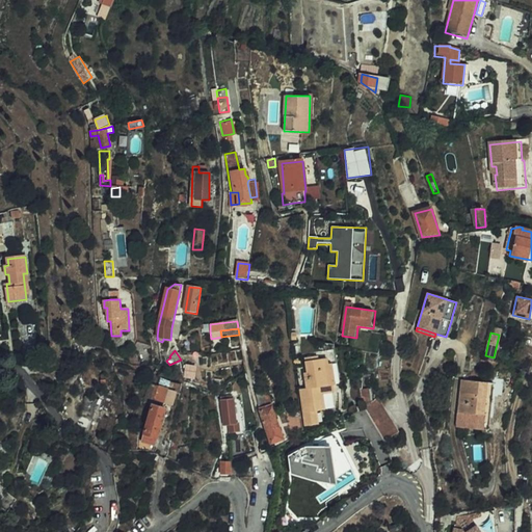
[(314,413),(321,411),(320,396),(319,388),(333,387),(330,365),(326,366),(325,360),(315,361),(315,356),(306,357),(308,378),(306,379),(307,390),(300,390),(304,427),(316,426),(314,413)]
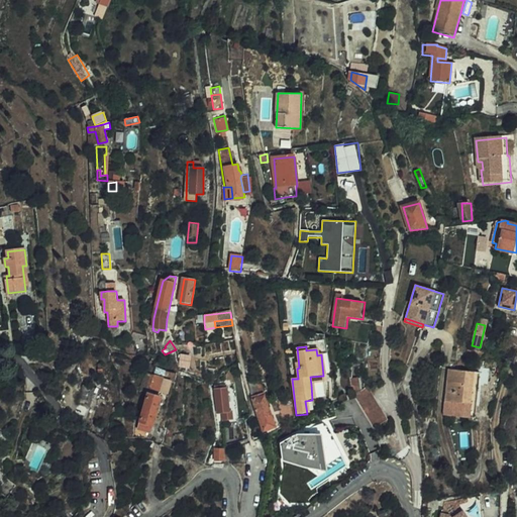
[(484,352),(470,347),(468,353),(483,359),(485,353),(484,352)]
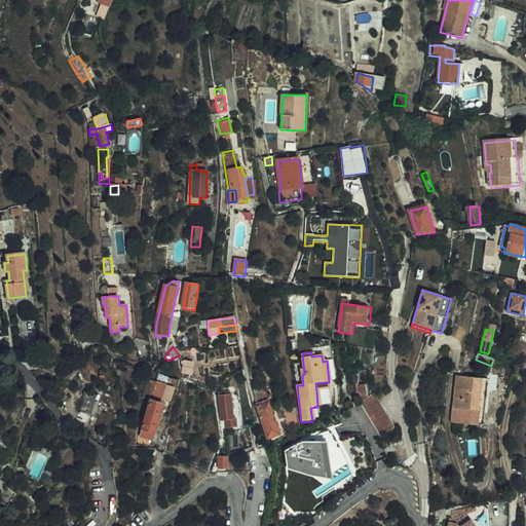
[(336,381),(333,354),(322,355),(323,362),(327,361),(329,382),(336,381)]
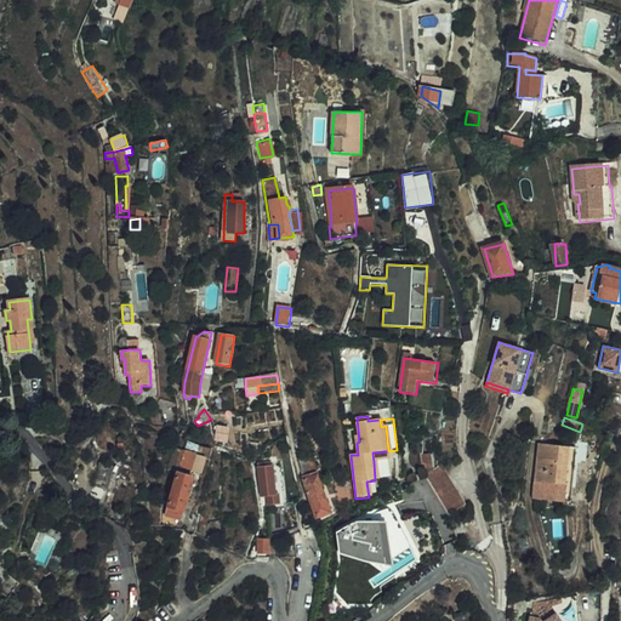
[(227,428),(218,427),(215,442),(224,443),(227,428)]
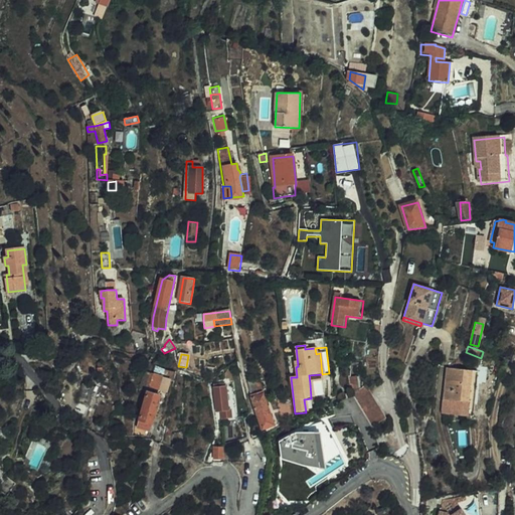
[(216,369),(205,368),(204,378),(211,379),(216,376),(216,369)]
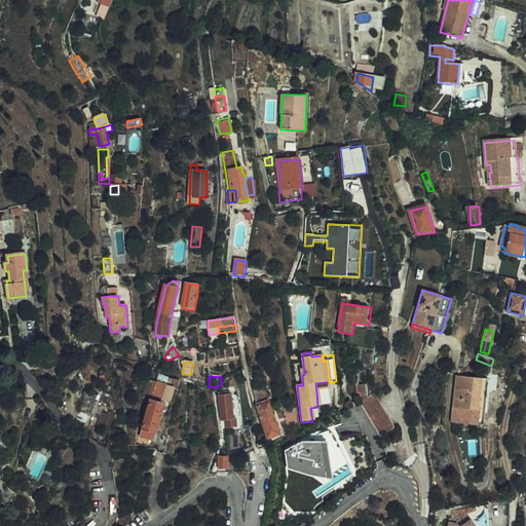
[(457,378),(452,424),(477,425),(482,381),(457,378)]
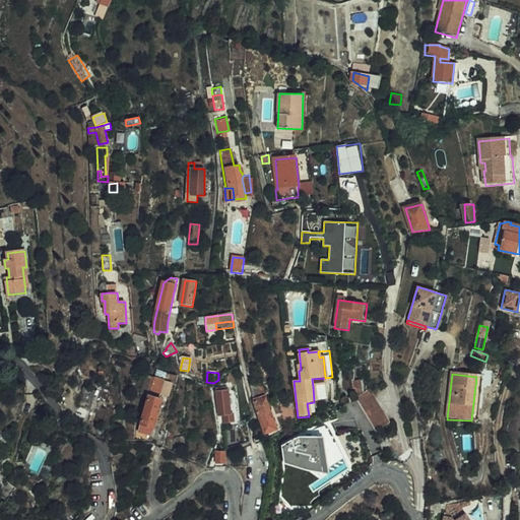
[(157,377),(151,395),(160,398),(160,396),(161,393),(166,382),(166,380),(157,377)]
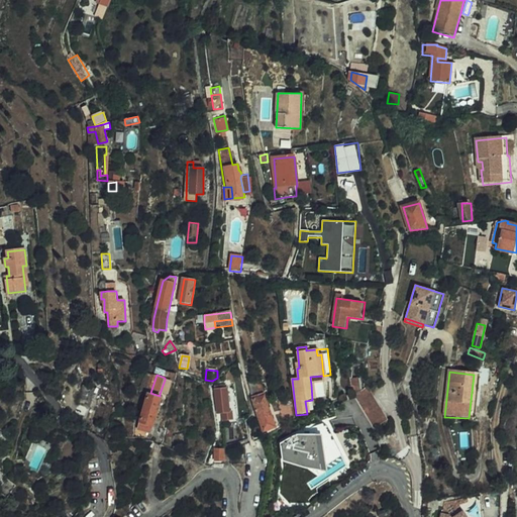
[(317,410),(328,404),(328,385),(332,385),(332,380),(330,380),(330,375),(323,376),(324,383),(315,384),(317,410)]
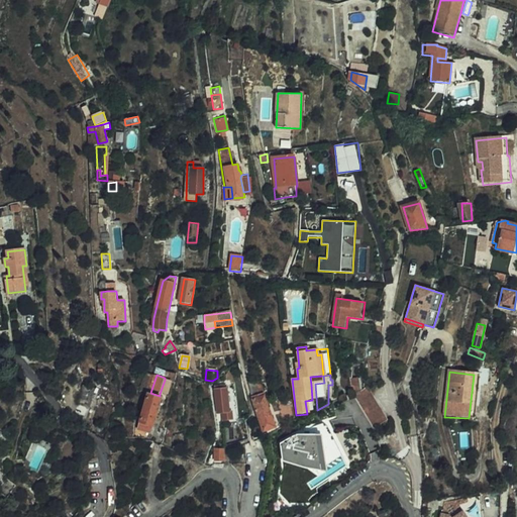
[(475,419),(480,375),(474,375),(469,418),(475,419)]
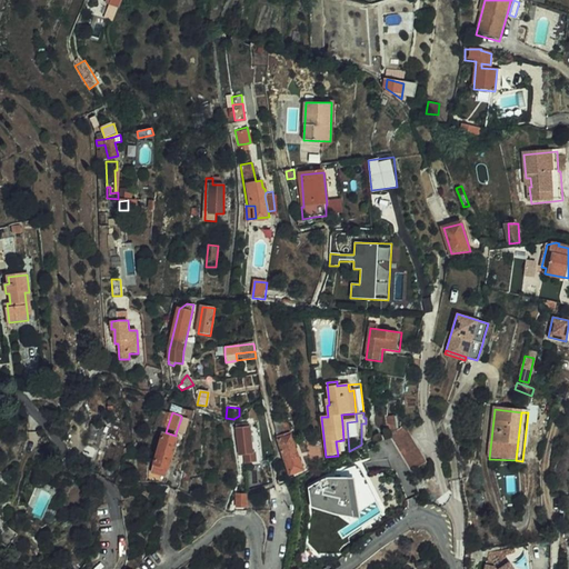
[(356,413),(341,415),(342,423),(347,422),(357,421),(356,413)]
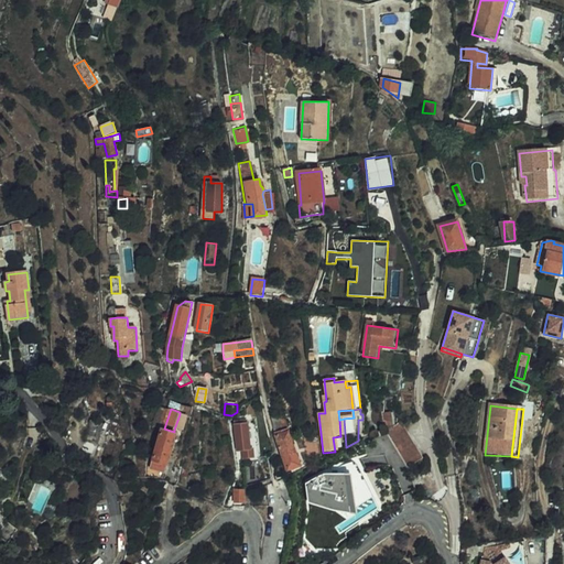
[(382,413),(384,431),(391,429),(389,412),(382,413)]
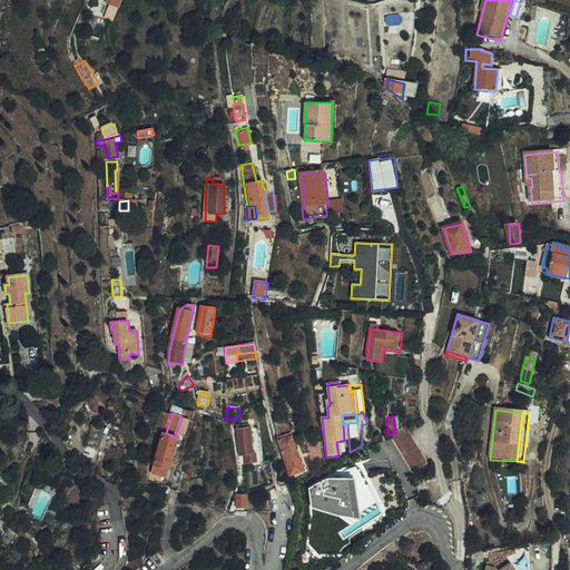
[(190,421),(182,419),(177,431),(187,434),(190,421)]
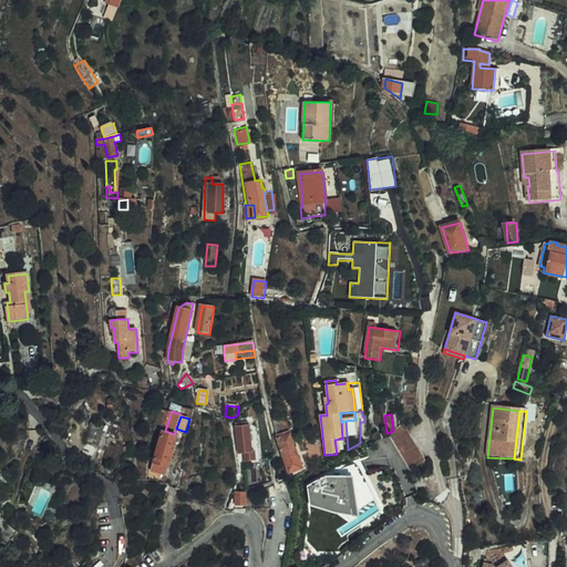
[(281,418),(274,420),(278,439),(287,436),(281,418)]
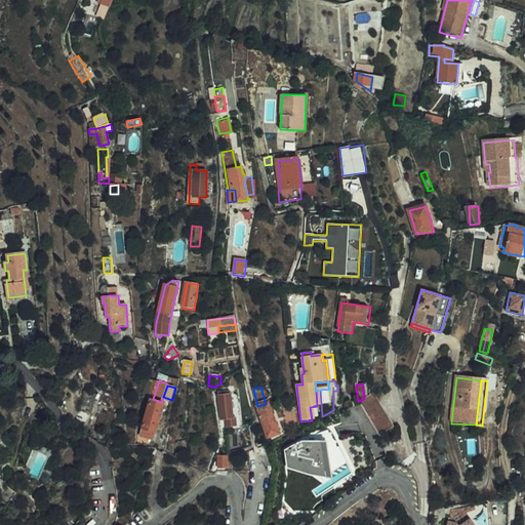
[(91,414),(96,396),(85,392),(79,411),(91,414)]
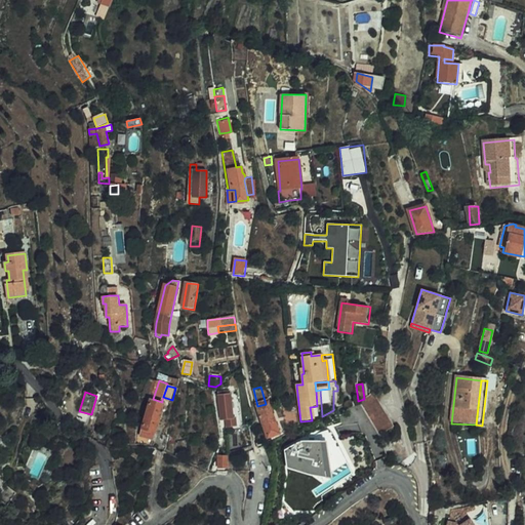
[(230,396),(230,392),(219,392),(221,419),(225,419),(225,428),(235,427),(235,418),(232,418),(231,407),(235,407),(234,395),(230,396)]
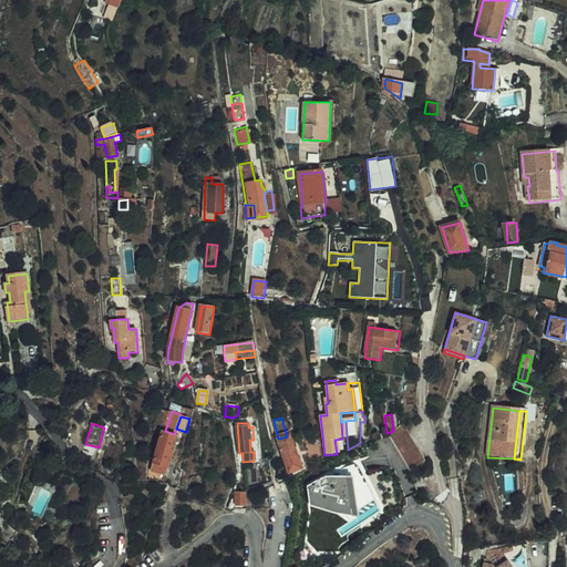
[(393,431),(387,433),(398,453),(413,444),(403,426),(393,431)]
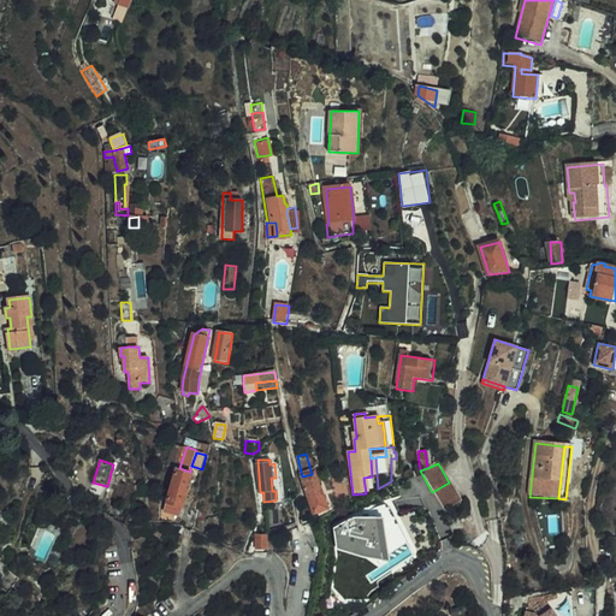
[(190,472),(179,468),(175,483),(172,483),(167,499),(170,499),(170,502),(167,510),(181,514),(184,505),(194,473),(193,472),(190,472)]
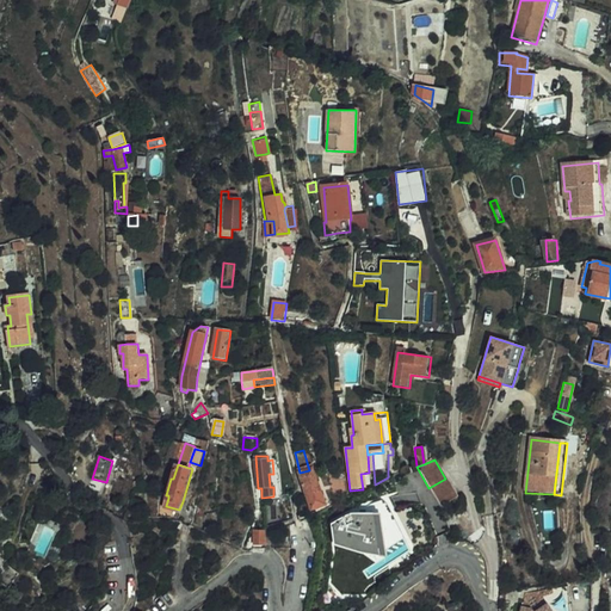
[(309,470),(300,473),(306,493),(310,510),(325,505),(314,468),(309,470)]
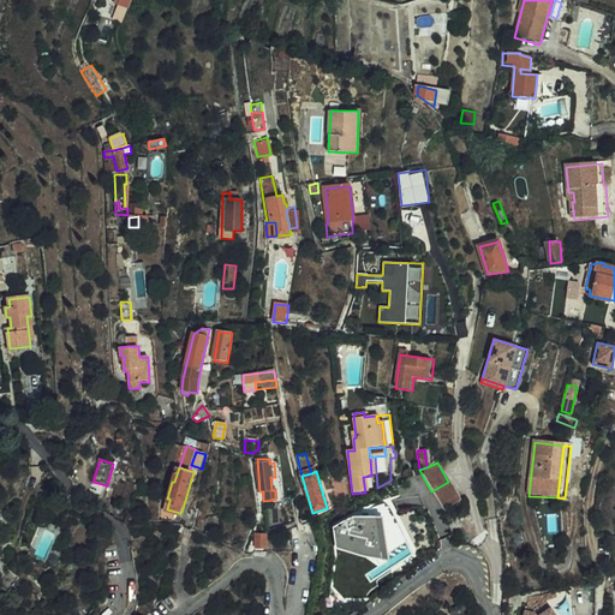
[(445,513),(455,507),(460,503),(448,482),(431,491),(445,513)]
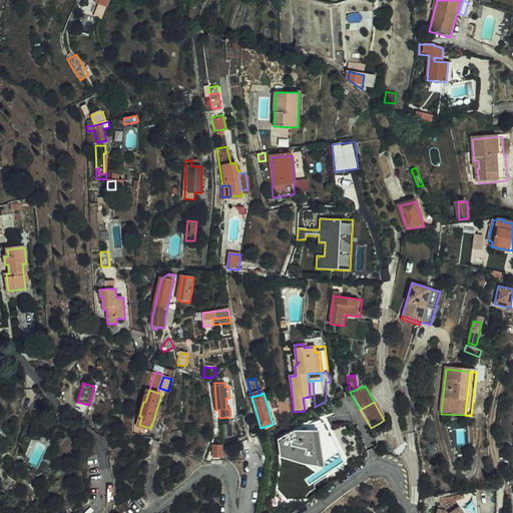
[(293,429),(278,439),(281,457),(323,465),(319,431),(293,429)]
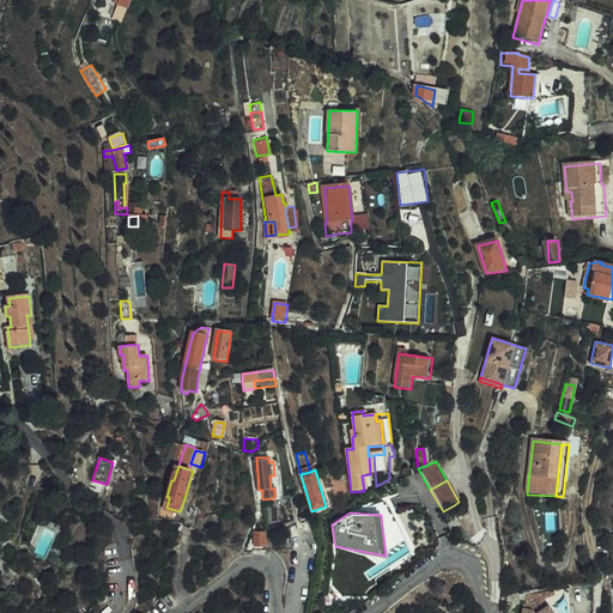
[(254,546),(266,546),(266,534),(254,534),(254,546)]
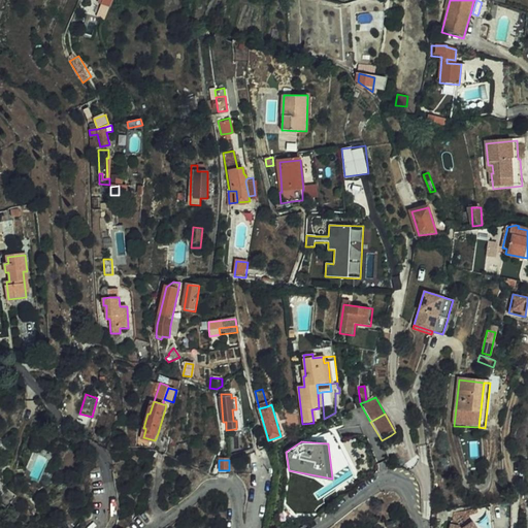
[(9,491),(0,501),(0,503),(6,508),(17,497),(9,491)]
